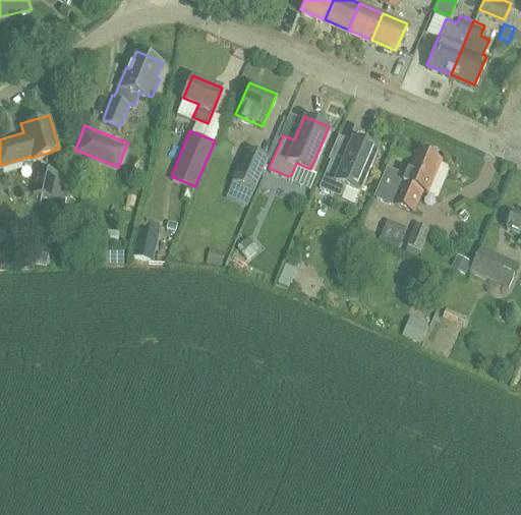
[(319,184),(338,192),(341,191),(344,183),(358,189),(377,148),(352,136),(342,161),(331,156),(319,184)]
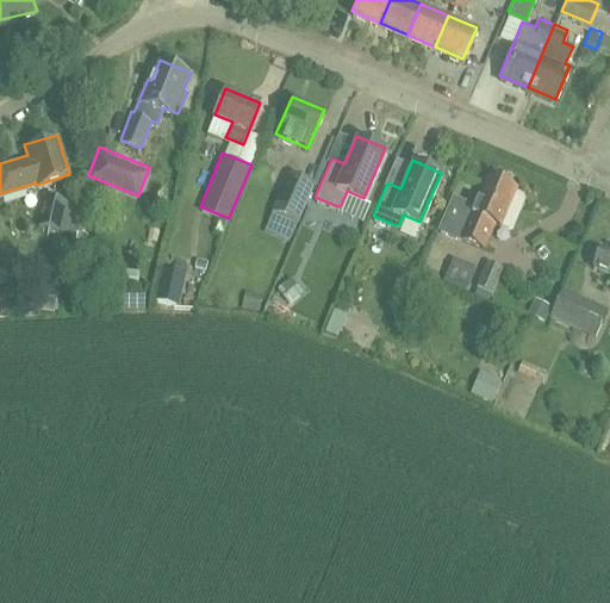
[(272,207),(298,219),(315,180),(288,168),(272,207)]
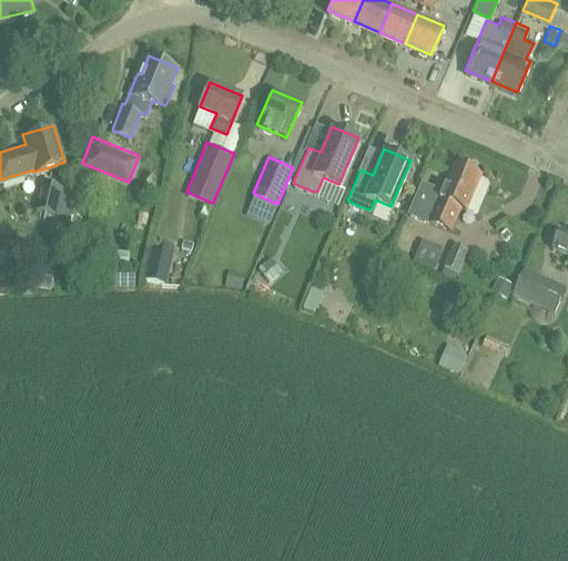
[(479,172),(455,161),(442,189),(422,180),(408,210),(449,227),(459,204),(473,210),(477,207),(488,183),(486,177),(478,174),(479,172)]
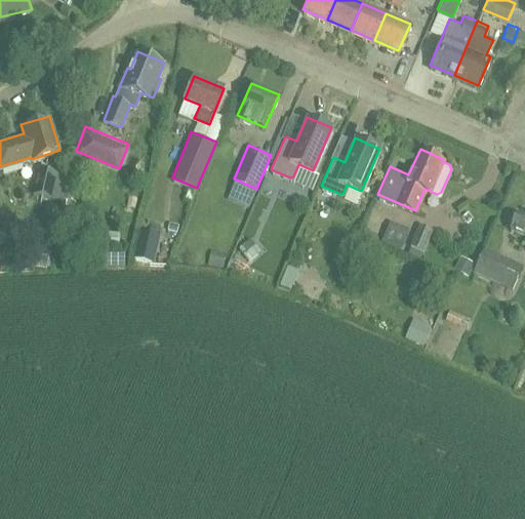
[(33,192),(63,198),(69,172),(39,165),(33,192)]
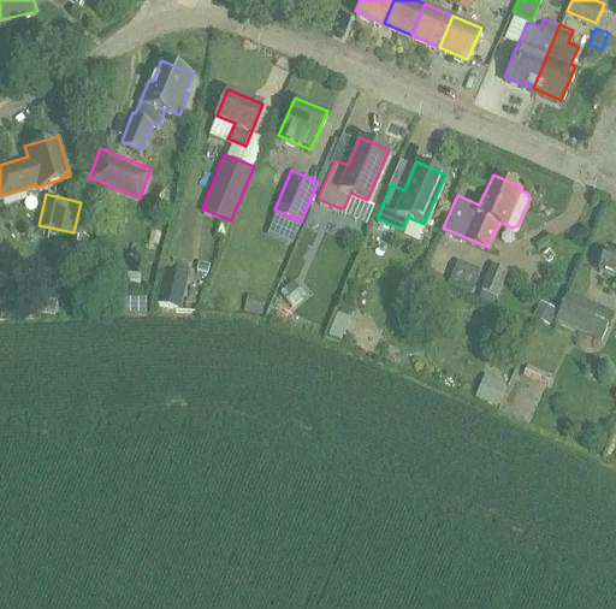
[(81,211),(76,231),(90,235),(95,214),(81,211)]
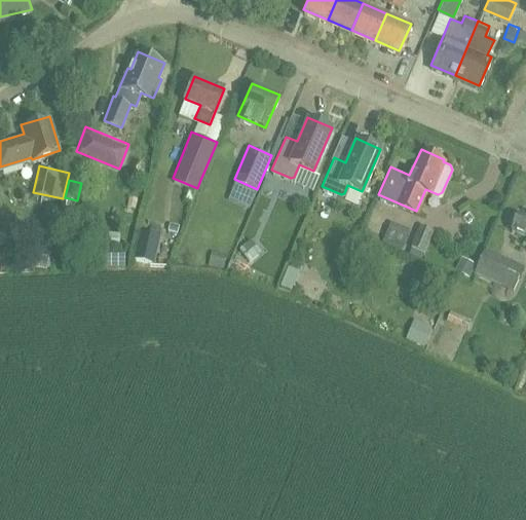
[(525,214),(518,211),(511,227),(525,233),(525,237),(525,240),(525,214)]
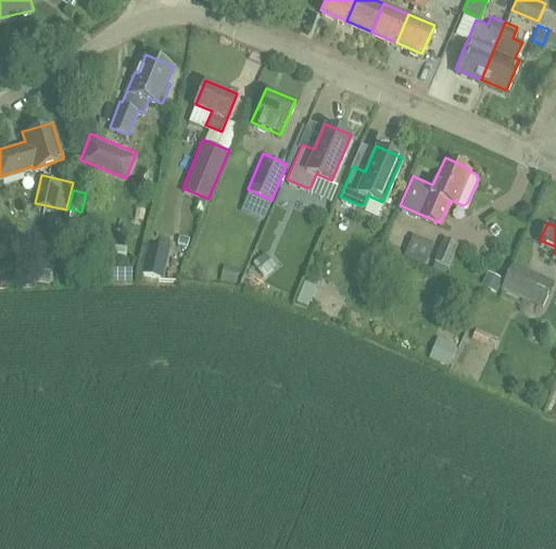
[(404,251),(424,259),(433,239),(413,230),(404,251)]
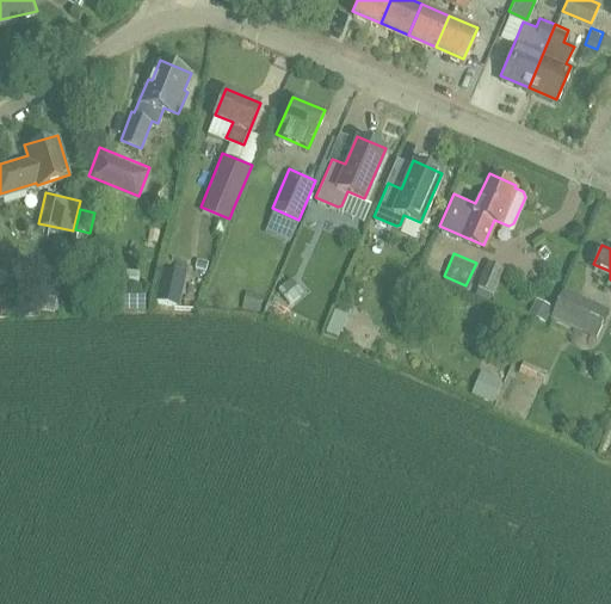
[(205,266),(208,258),(197,256),(195,264),(205,266)]
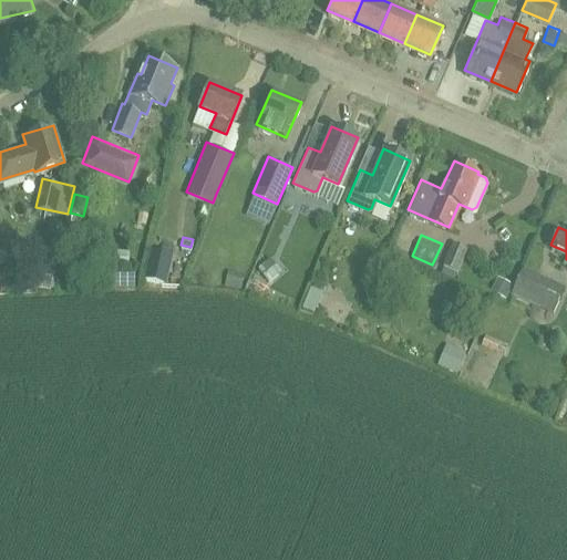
[(443,262),(457,269),(467,246),(452,239),(443,262)]
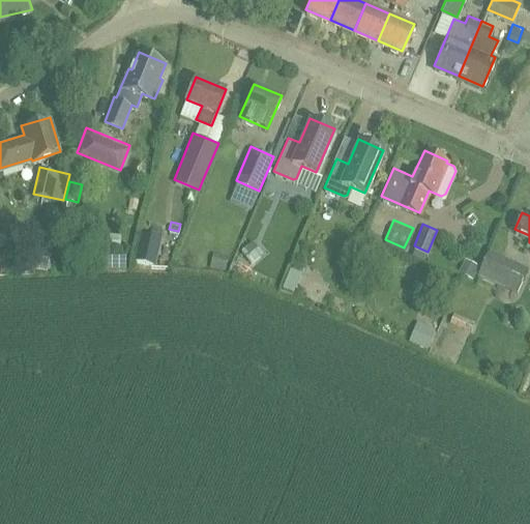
[(135,258),(151,262),(158,233),(141,229),(135,258)]
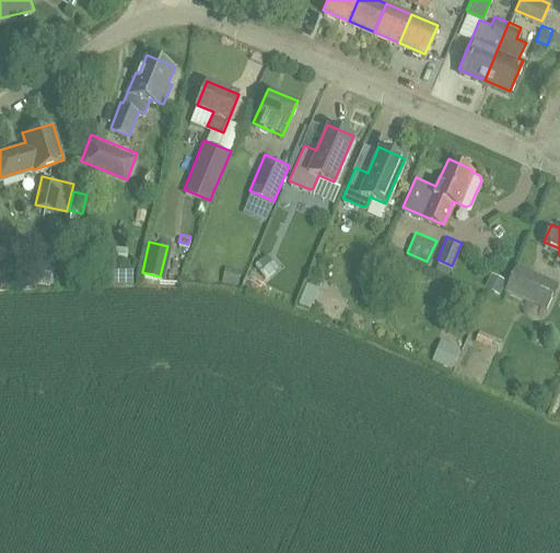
[(273,268),(264,256),(254,265),(255,266),(252,268),(259,277),(261,274),(264,277),(273,268)]
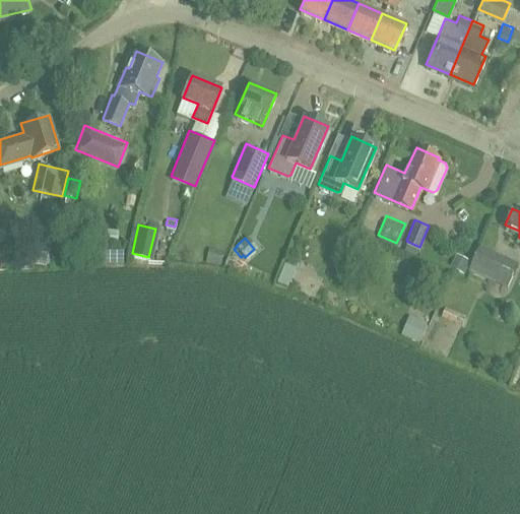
[(468,266),(507,284),(518,260),(480,242),(468,266)]
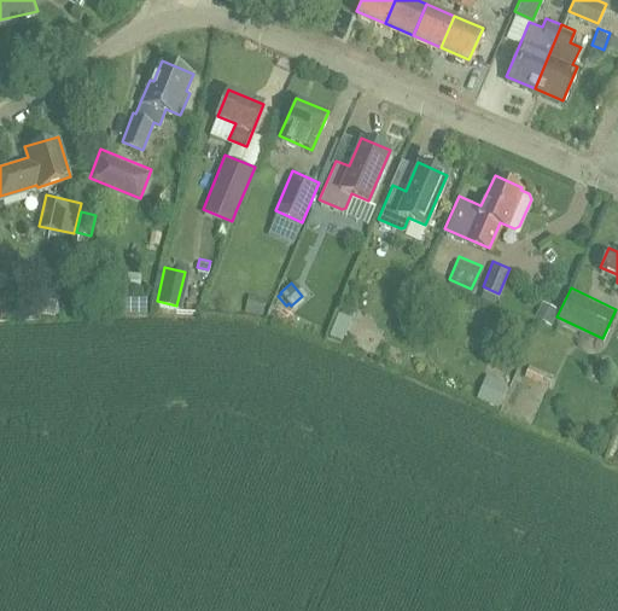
[(248,294),(245,306),(261,309),(264,297),(248,294)]
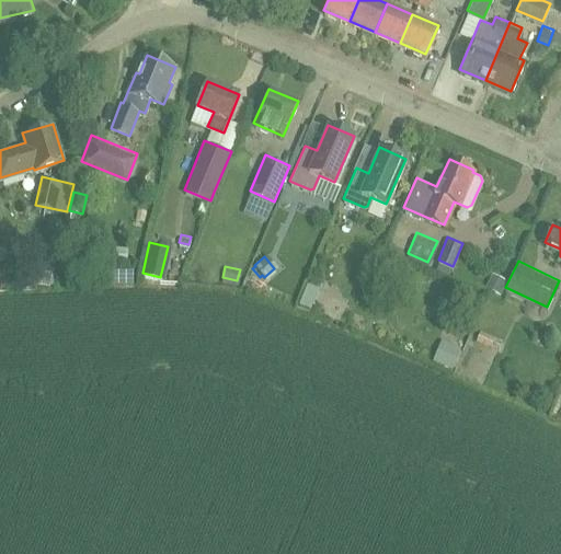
[(485,287),(497,292),(503,280),(491,275),(485,287)]
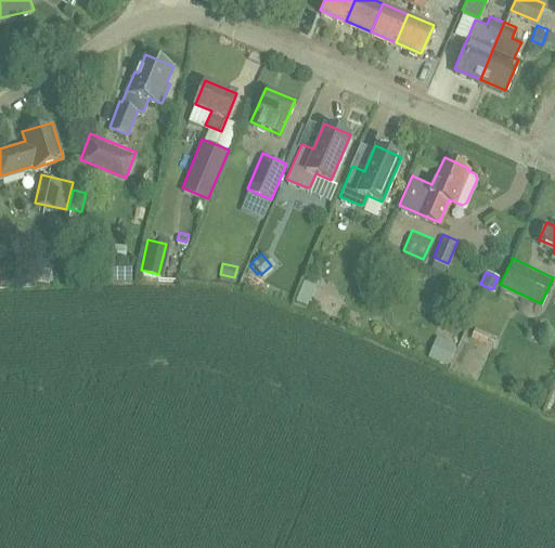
[(486,339),(494,343),(498,334),(489,330),(486,339)]
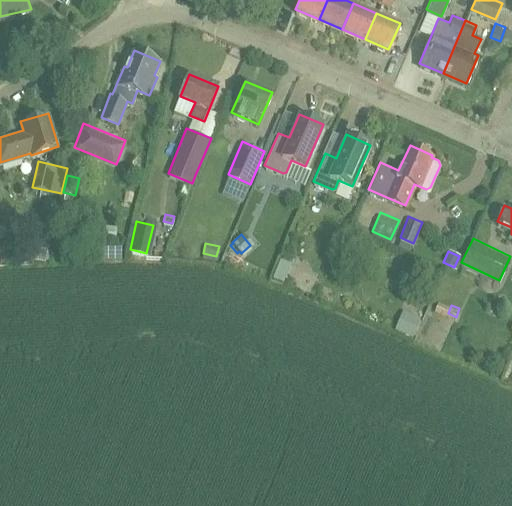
[(420,315),(402,308),(394,326),(412,333),(420,315)]
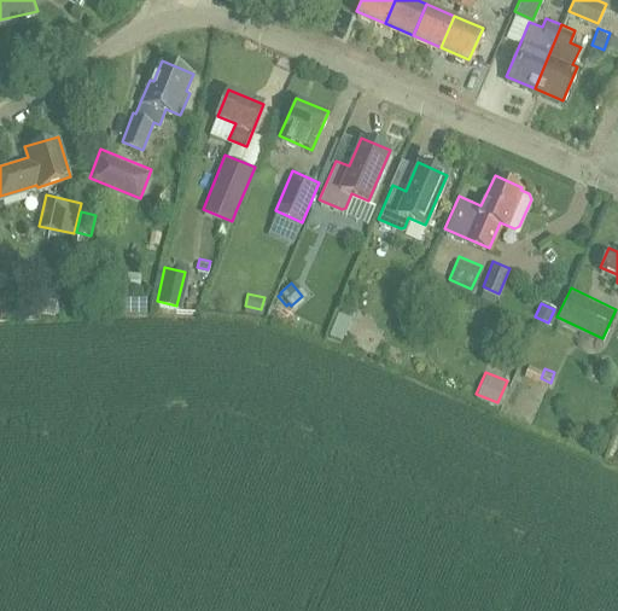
All buildings are outlined.
